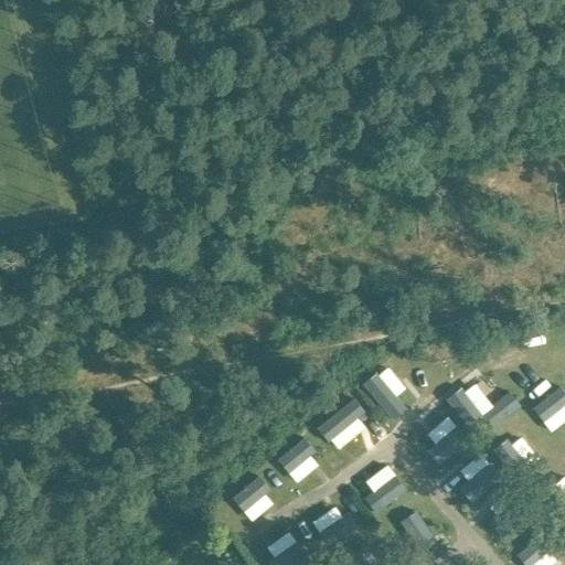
[(376,372),(362,383),(393,420),(406,408),(396,396),(379,375),(376,372)]
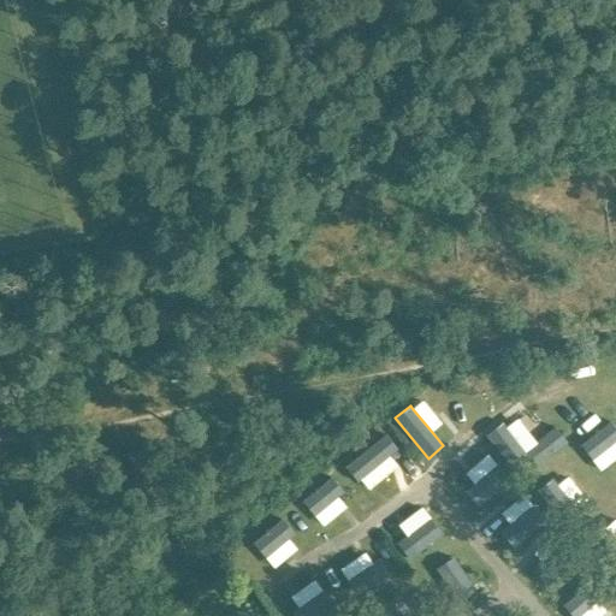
[(615,427),(611,421),(581,445),(593,460),(615,442),(615,427)]
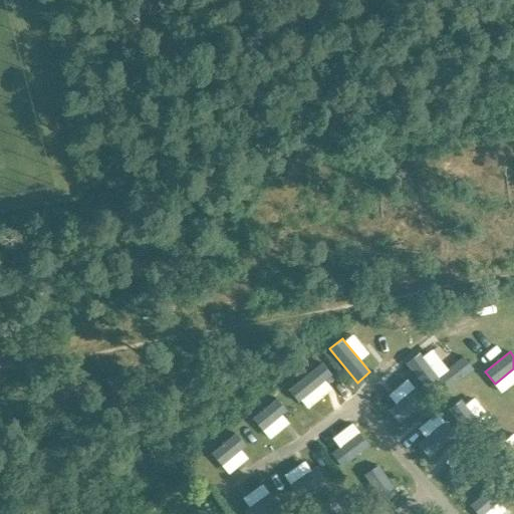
[(419,352),(406,362),(428,391),(441,379),(438,376),(424,357),(419,352)]
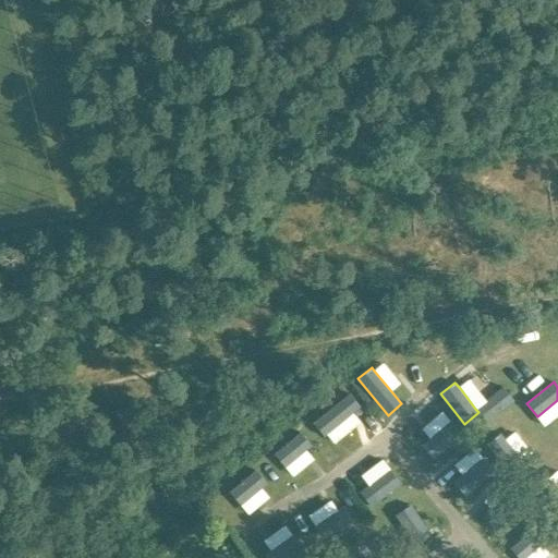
[(484,402),(476,408),(486,422),(514,401),(504,387),(484,402)]
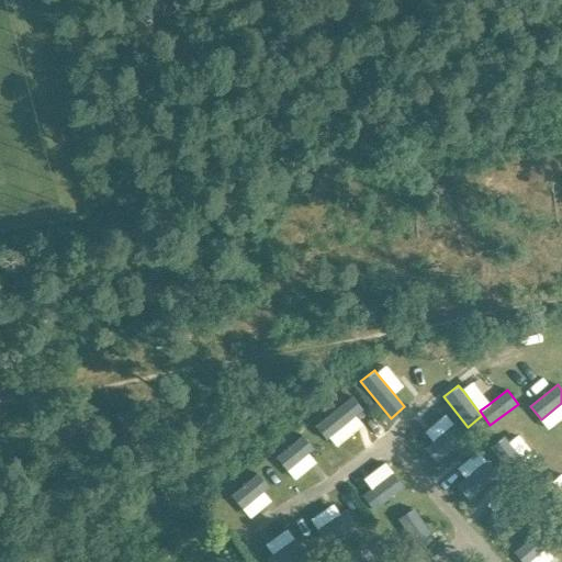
[(352,396),(316,426),(327,439),(329,437),(356,416),(363,409),(352,396)]
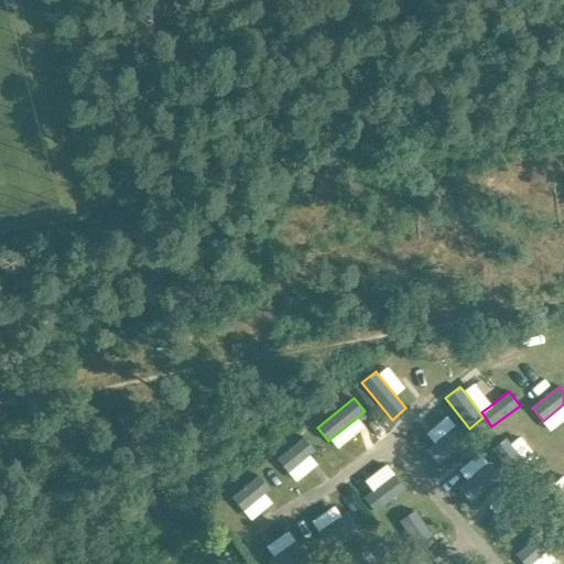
[(434,443),(425,451),(437,464),(467,440),(455,425),(434,443)]
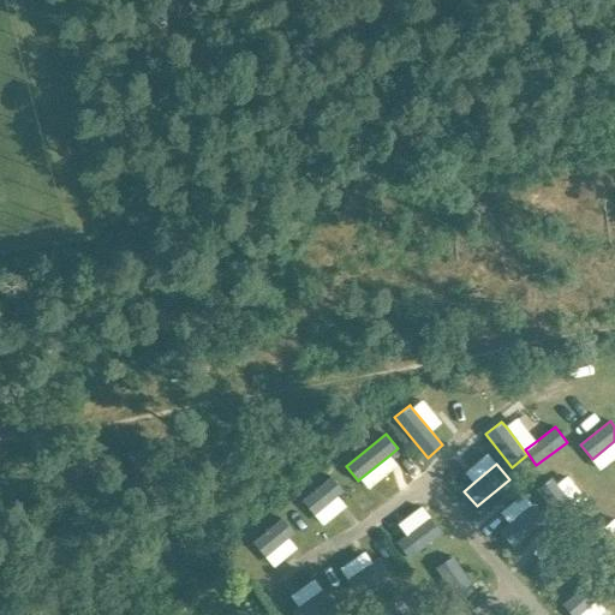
[(332,477),(303,501),(315,515),(315,514),(338,496),(344,491),(332,477)]
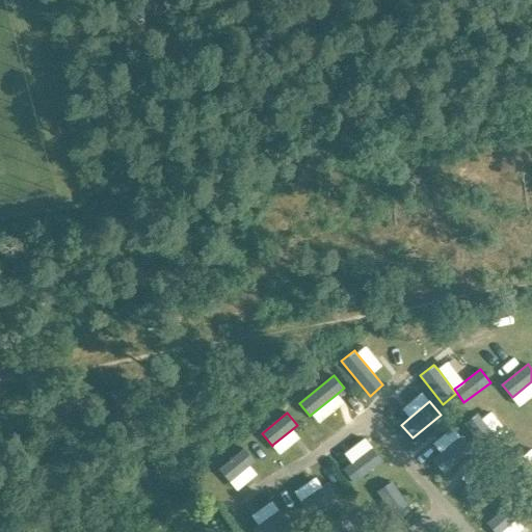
[(477,414),(464,423),(485,449),(498,439),(482,419),(477,414)]
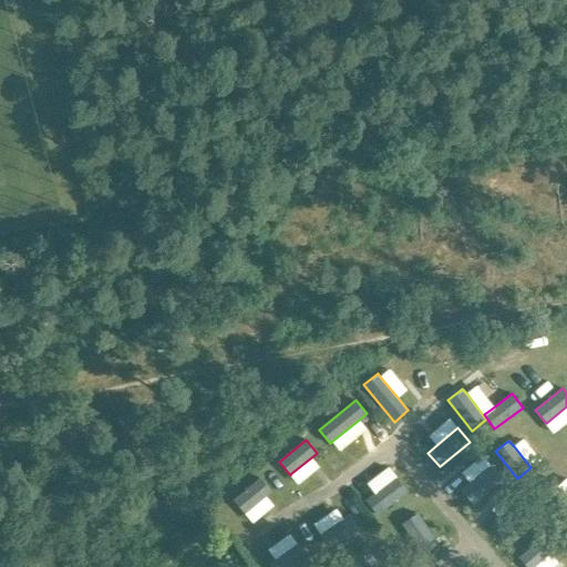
[(470,482),(461,490),(473,504),(502,478),(490,464),(470,482)]
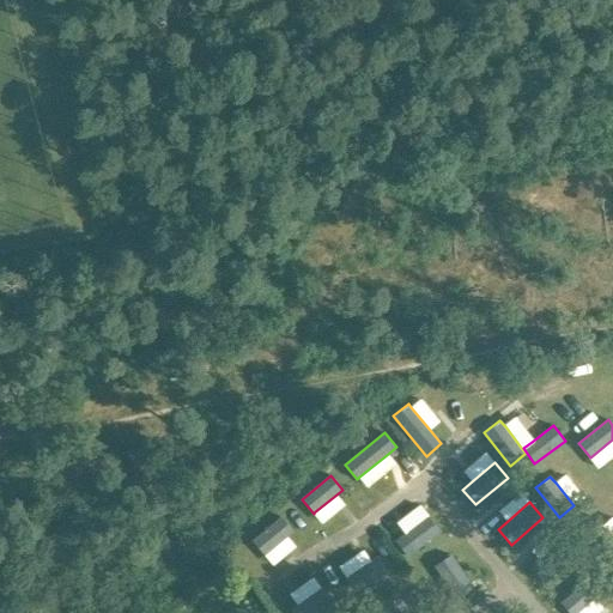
[(406,533),(395,541),(407,556),(441,530),(429,515),(406,533)]
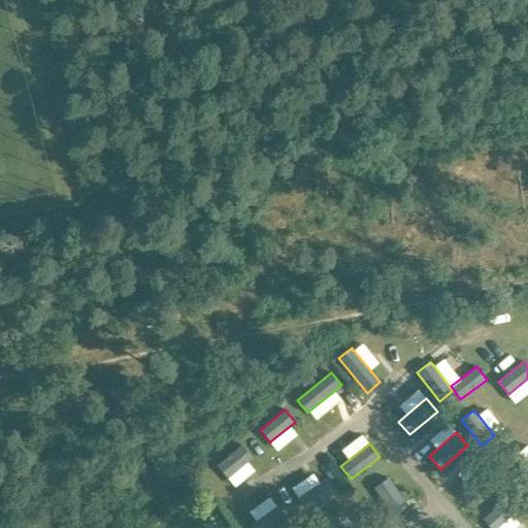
[(242,444),(218,465),(228,477),(248,462),(253,457),(242,444)]
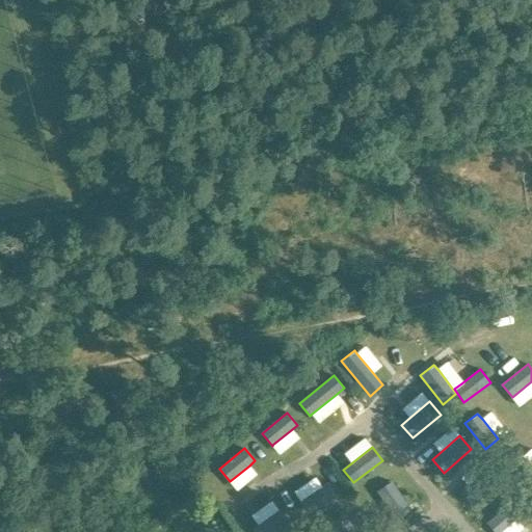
[(519,450),(507,460),(528,485),(531,481),(531,464),(524,456),(519,450)]
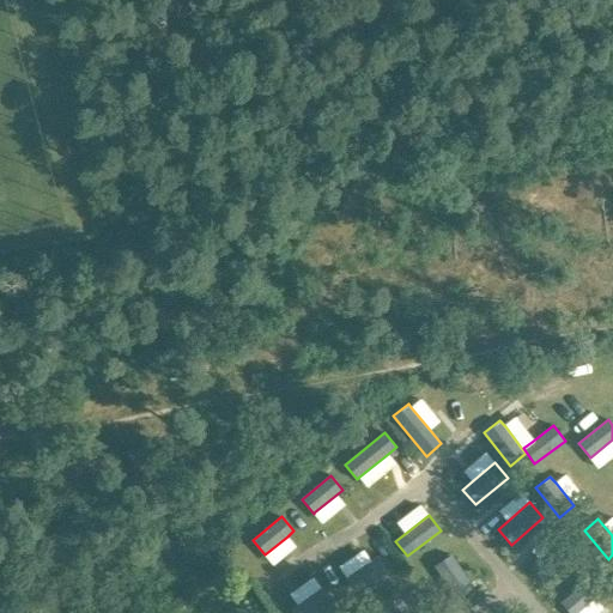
[(540,560),(530,568),(544,583),(576,556),(563,541),(562,541),(540,560)]
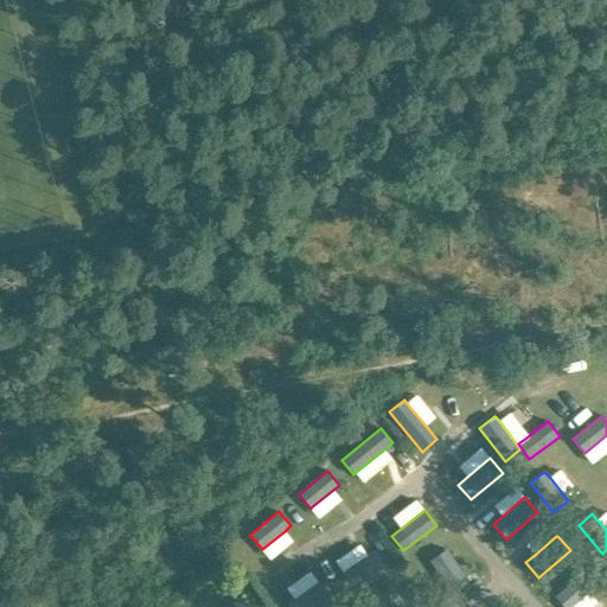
[(447,549),(430,561),(448,586),(464,574),(447,549)]
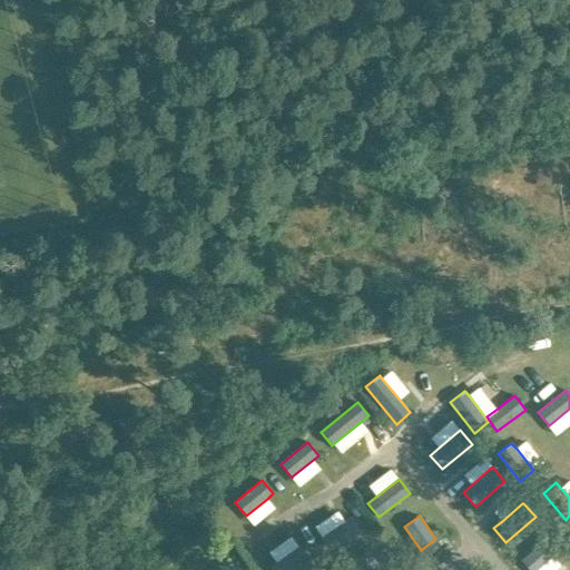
[(322,537),(321,537),(331,551),(361,531),(351,517),(345,521),(322,537)]
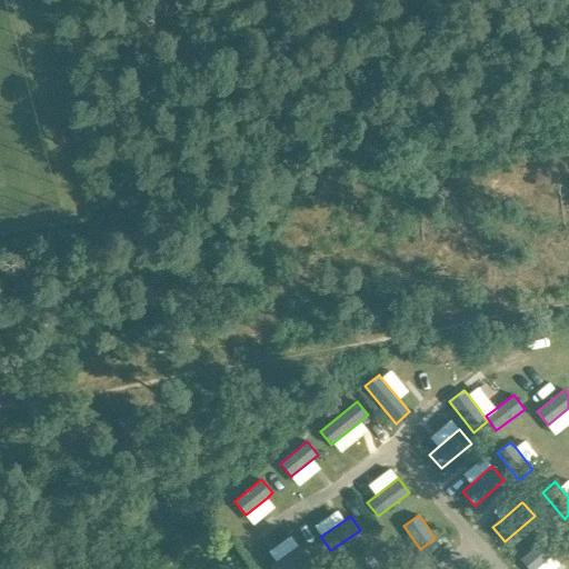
[(547,536),(520,559),(528,568),(536,568),(552,555),(559,550),(547,536)]
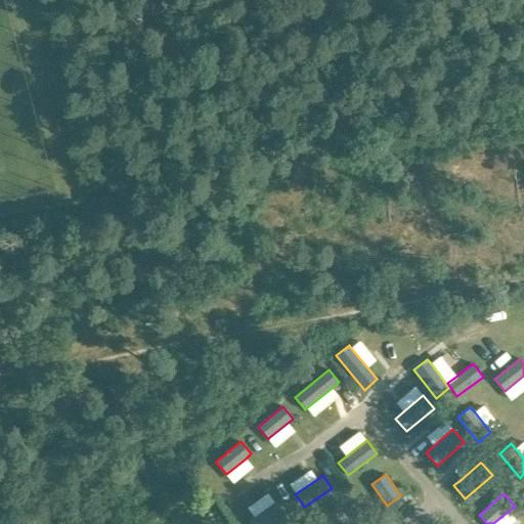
[(255,517),(249,521),(251,523),(270,523),(285,515),(275,501),(274,503),(255,517)]
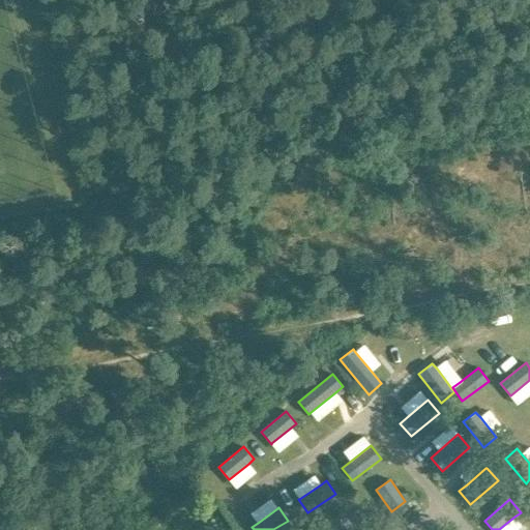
[(354,529),(343,512),(329,522),(331,525),(334,529),(354,529)]
